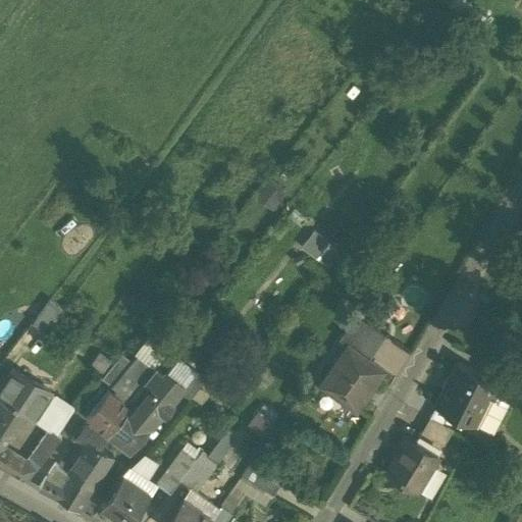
[(315,231),(302,247),(329,268),(343,253),(315,231)]
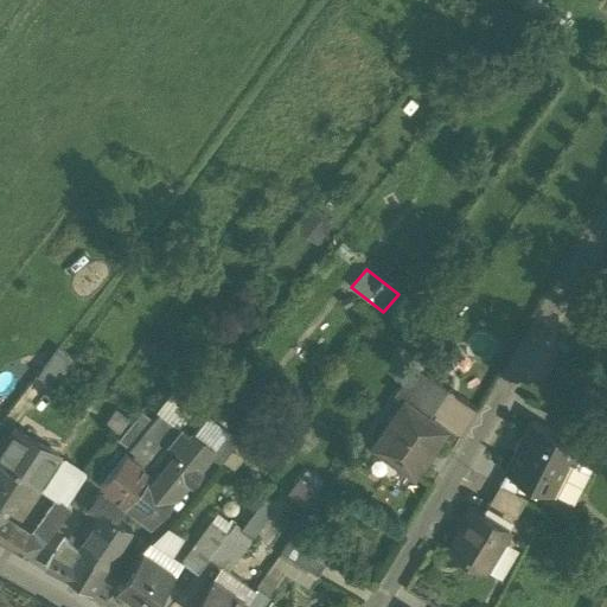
[(72,360),(57,349),(37,376),(52,387),(72,360)]
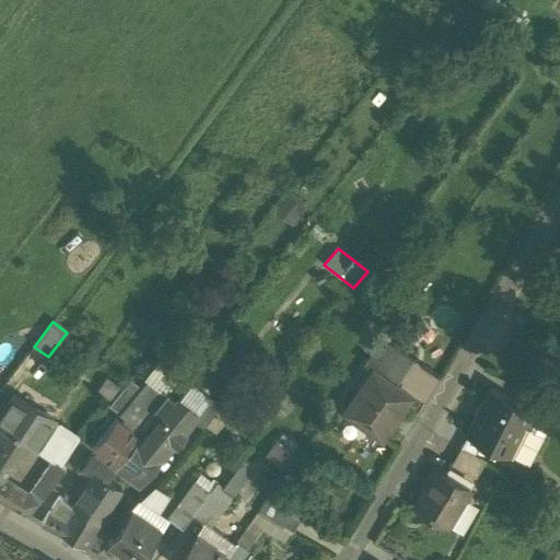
[(412,359),(381,338),(372,351),(404,373),(412,359)]
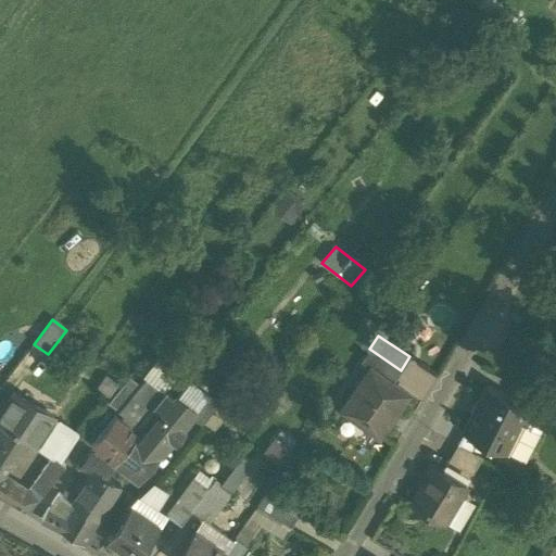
[(409,392),(371,366),(342,408),(380,434),(409,392)]
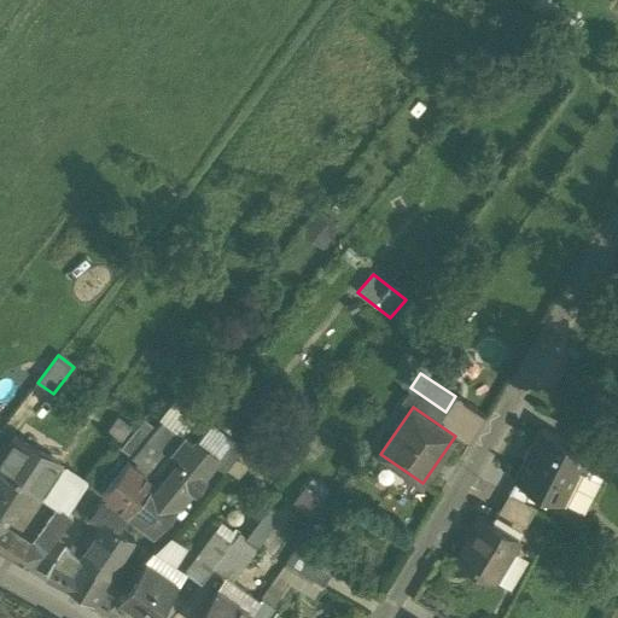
[(213,424),(199,414),(182,436),(194,445),(213,424)]
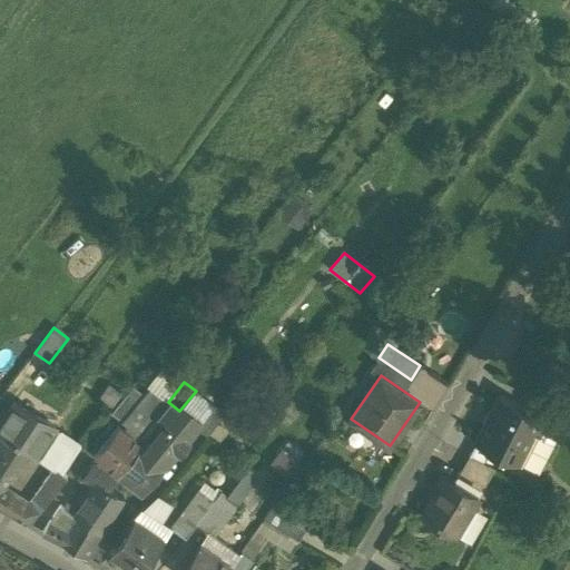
[(123,392),(109,383),(99,396),(114,406),(123,392)]
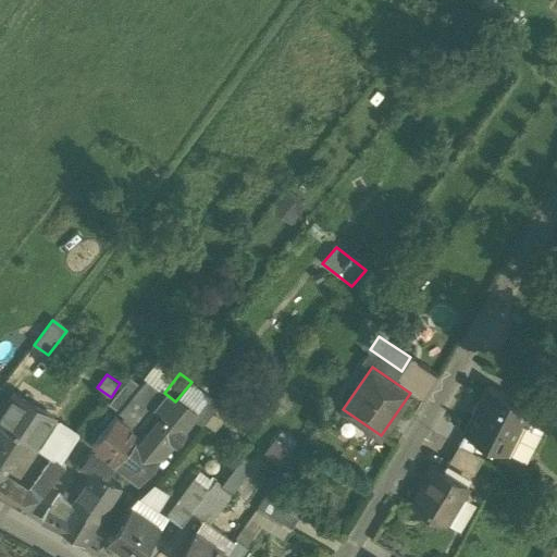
[(132,376),(110,403),(120,411),(140,385),(132,376)]
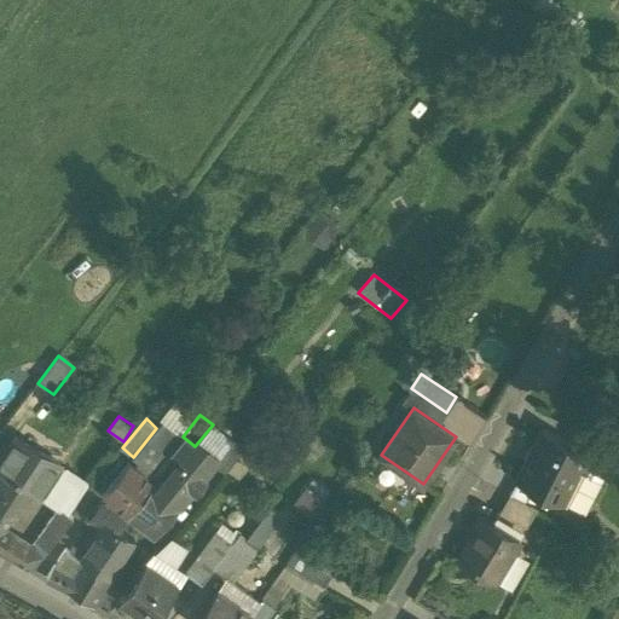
[(156,428),(133,457),(138,462),(134,468),(154,484),(158,476),(152,472),(183,437),(165,418),(156,428)]
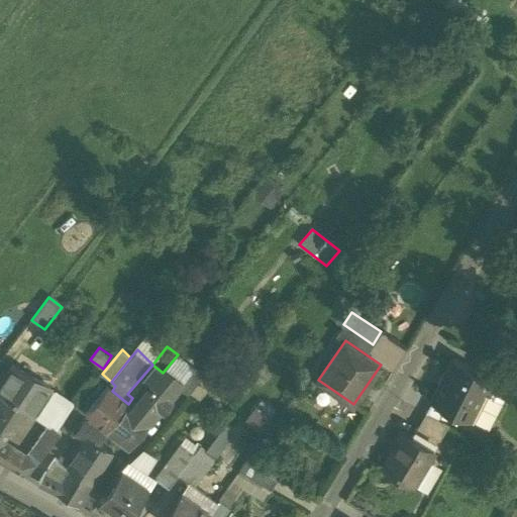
[(516,376),(479,357),(474,368),(498,380),(516,390),(516,376)]
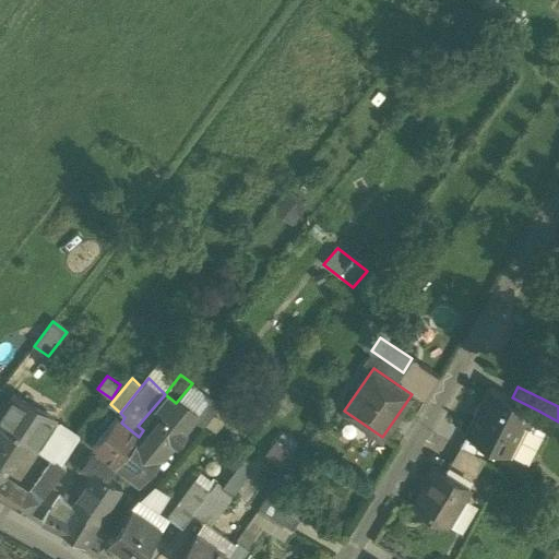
[(512,397),(491,388),(467,435),(509,455),(524,425),(530,428),(538,411),(512,397)]
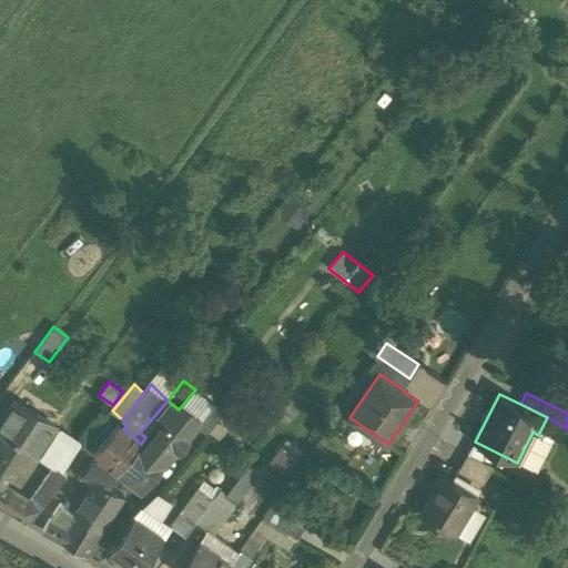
[(179,409),(168,401),(140,433),(145,437),(141,444),(164,463),(193,427),(196,423),(179,409)]
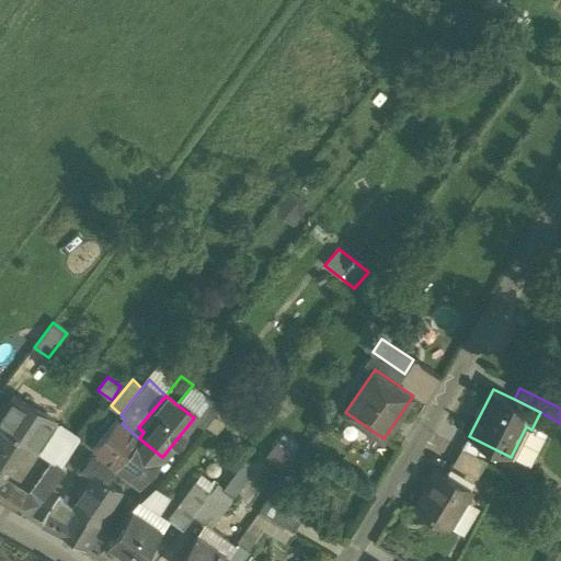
[(54,422),(13,397),(0,416),(0,426),(25,443),(24,444),(34,450),(54,422)]
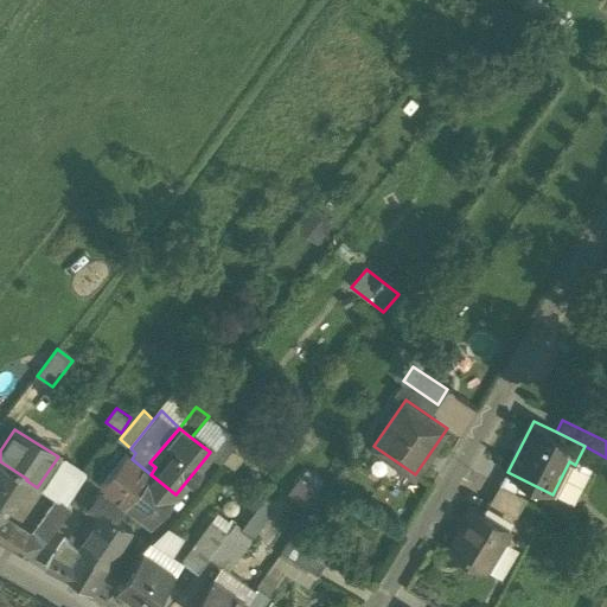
[(225,429),(208,451),(210,452),(206,457),(218,465),(238,440),(225,429)]
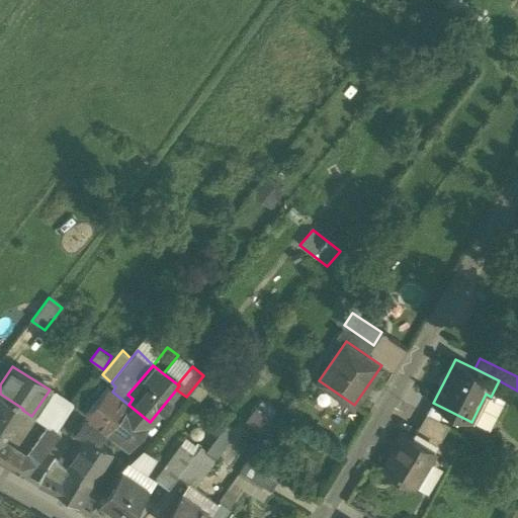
[(354,405),(319,380),(310,394),(345,418),(354,405)]
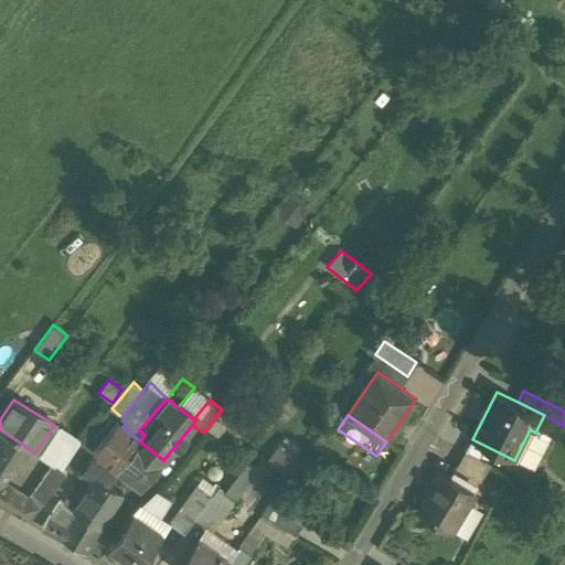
[(123,427),(117,423),(95,452),(118,470),(140,441),(123,427)]
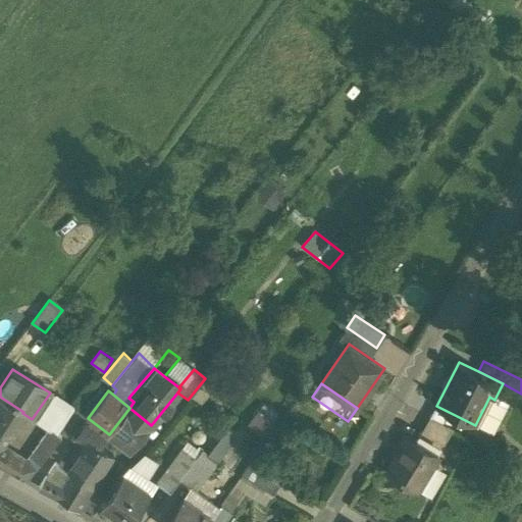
[(23,412),(0,397),(0,459),(7,450),(2,447),(22,414),(22,413),(23,412)]
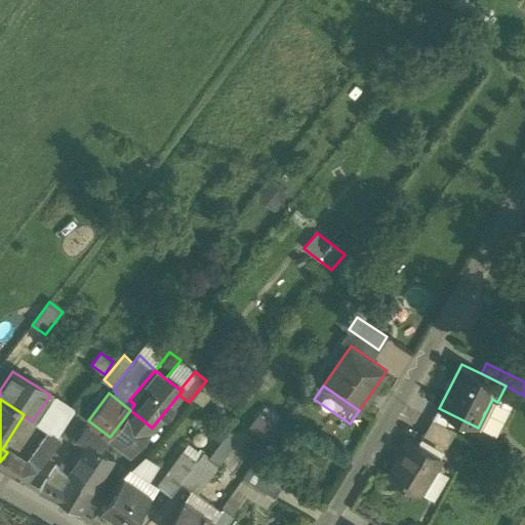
[(74,410),(55,399),(51,405),(70,416),(74,410)]
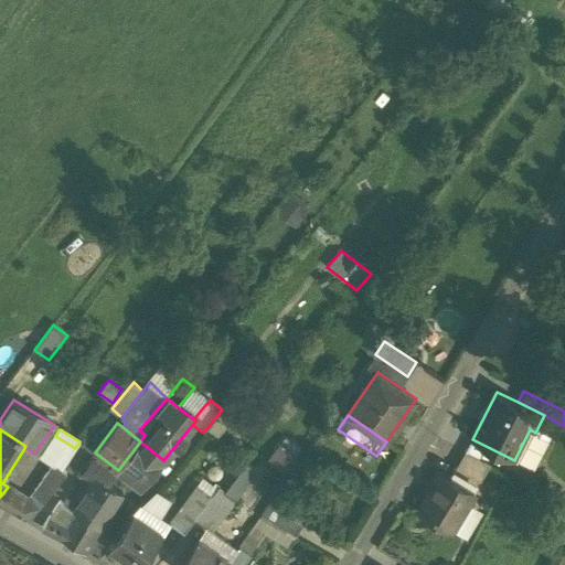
[(75,448),(55,436),(42,458),(52,465),(53,464),(61,469),(75,448)]
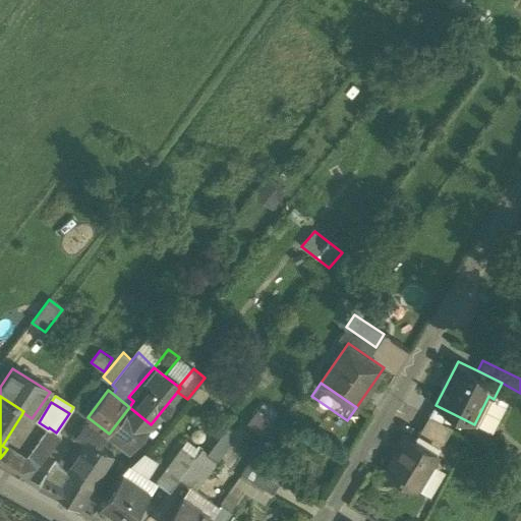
[(262,405),(250,420),(266,431),(277,416),(262,405)]
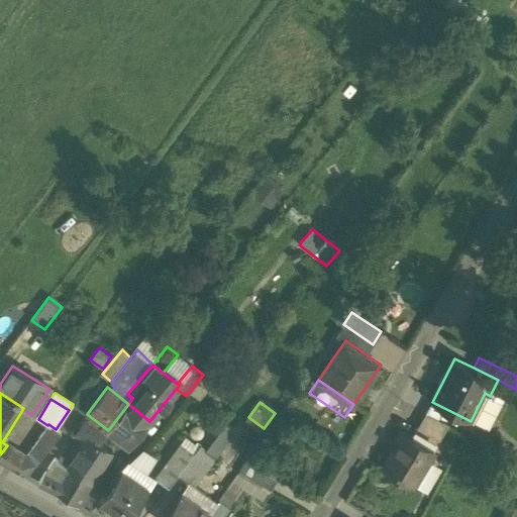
[(149,421),(128,404),(108,430),(129,446),(149,421)]
